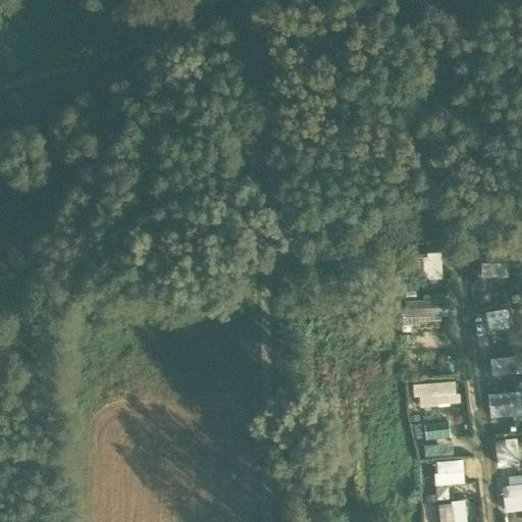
[(425,277),(440,277),(439,253),(424,254),(425,277)]
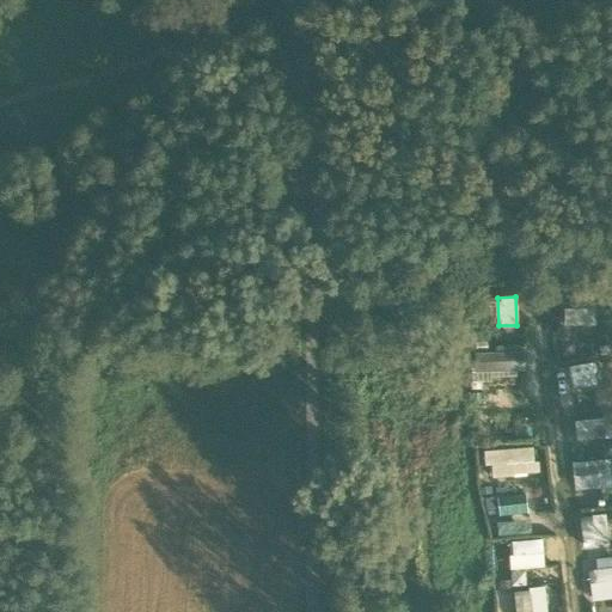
[(564,325),(597,325),(597,308),(564,308),(564,325)]
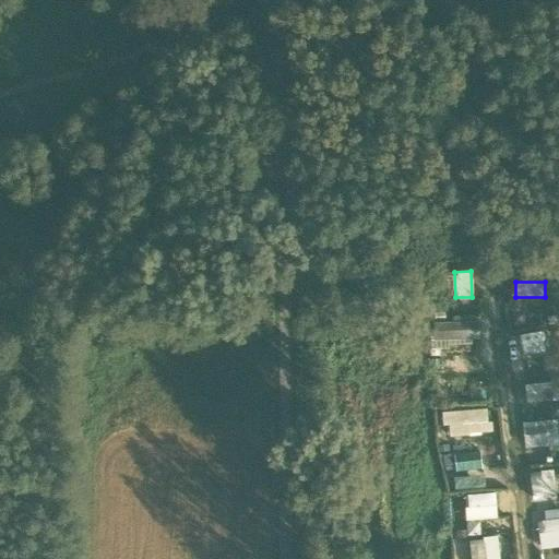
[(480,339),(480,320),(456,321),(458,340),(480,339)]
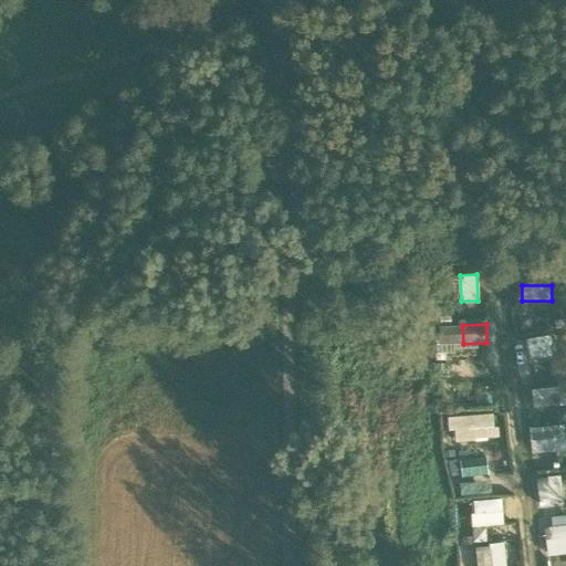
[(524,338),(527,359),(551,357),(548,336),(524,338)]
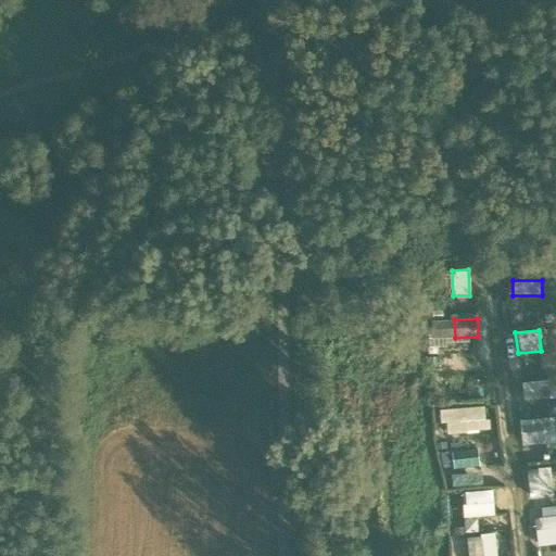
[(555,395),(555,377),(520,382),(523,401),(555,395)]
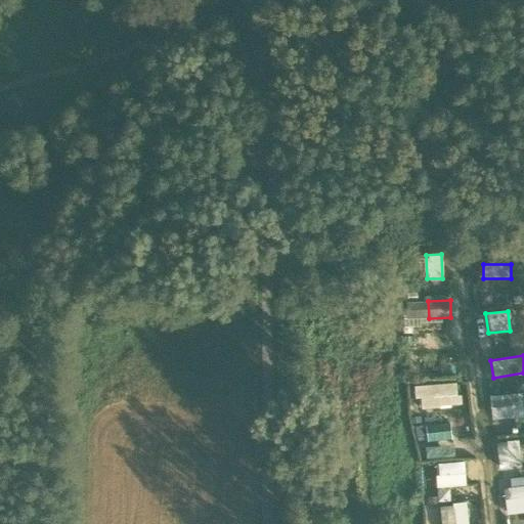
[(413,384),(415,407),(459,406),(459,384),(413,384)]
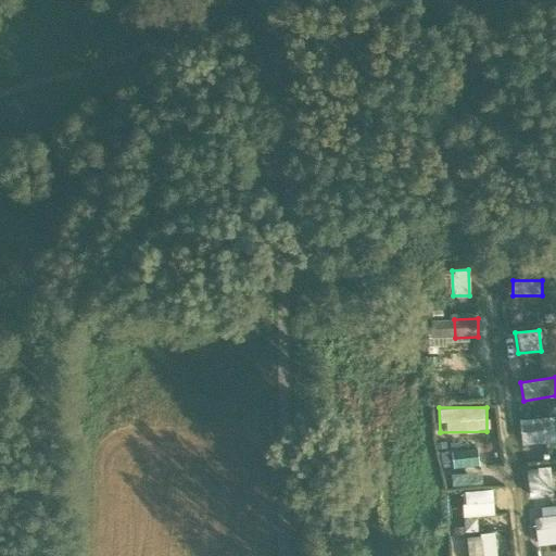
[(519,419),(520,445),(555,443),(555,424),(555,417),(519,419)]
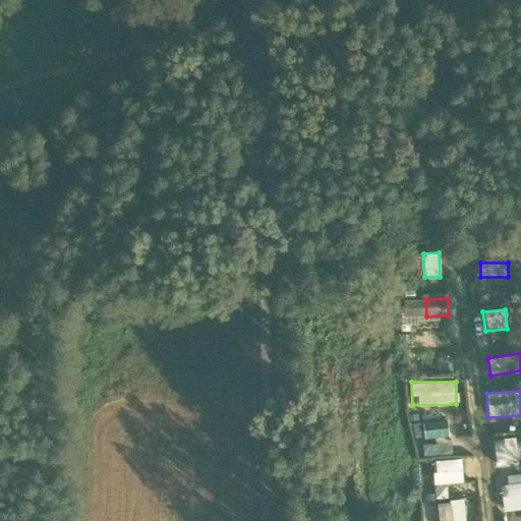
[(450,420),(422,421),(423,441),(418,441),(419,457),(452,455),(450,420)]
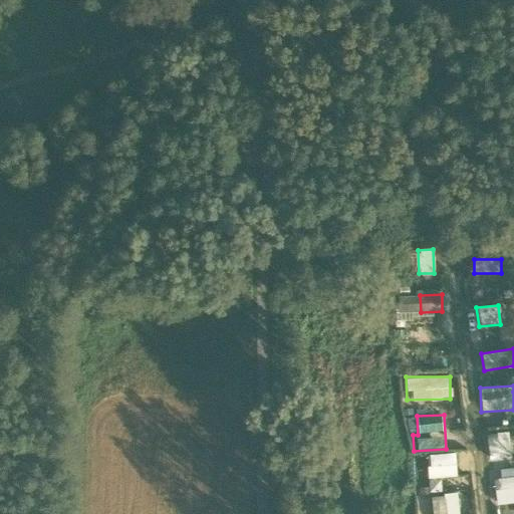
[(487,458),(512,457),(510,432),(486,434),(487,458)]
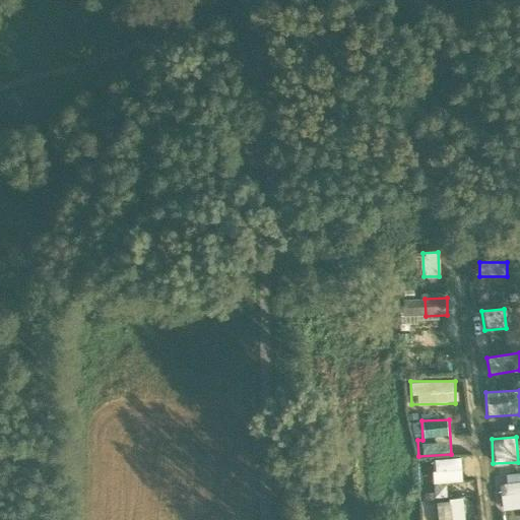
[(433,483),(463,482),(461,459),(432,460),(433,483)]
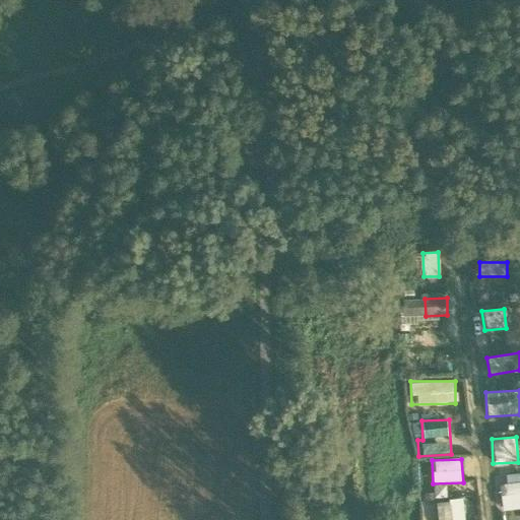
[(519,473),(507,474),(508,485),(500,485),(501,510),(519,508),(519,473)]
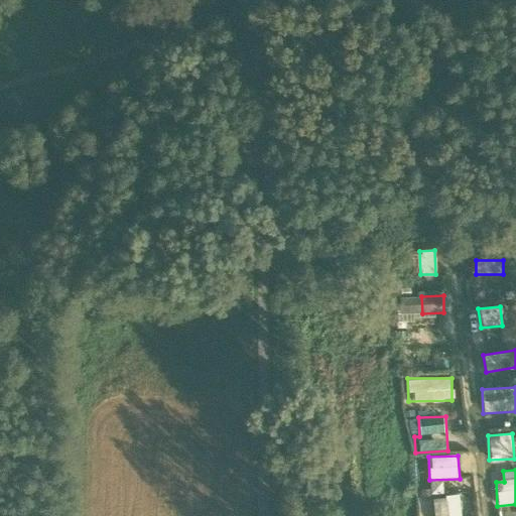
[(461,515),(461,496),(433,497),(434,515),(461,515)]
